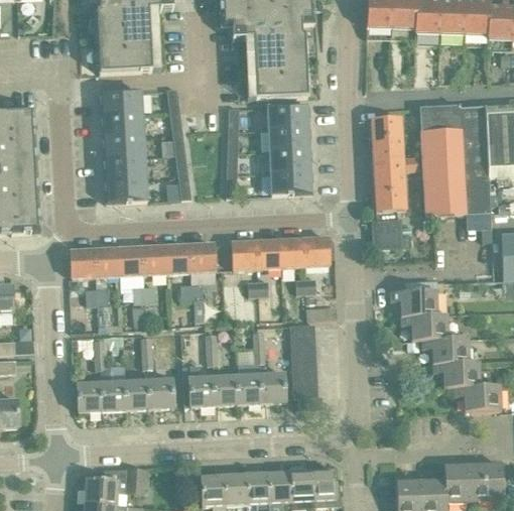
[(91,0),(91,1),(100,0),(100,11),(97,11),(101,74),(152,71),(149,9),(160,8),(160,9),(164,9),(168,9),(173,9),(173,0),(91,0)]
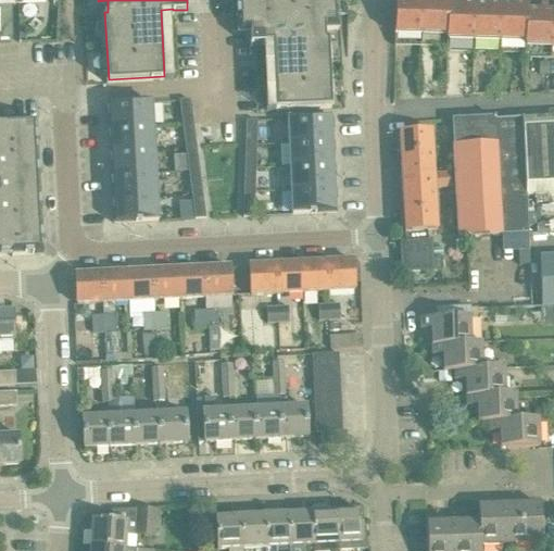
[(237,0),(238,7),(239,29),(251,29),(251,32),(251,42),(254,42),(257,42),(265,42),(265,41),(274,40),(276,107),(332,104),(329,37),(326,37),(326,26),(340,25),(338,0),(237,0)]
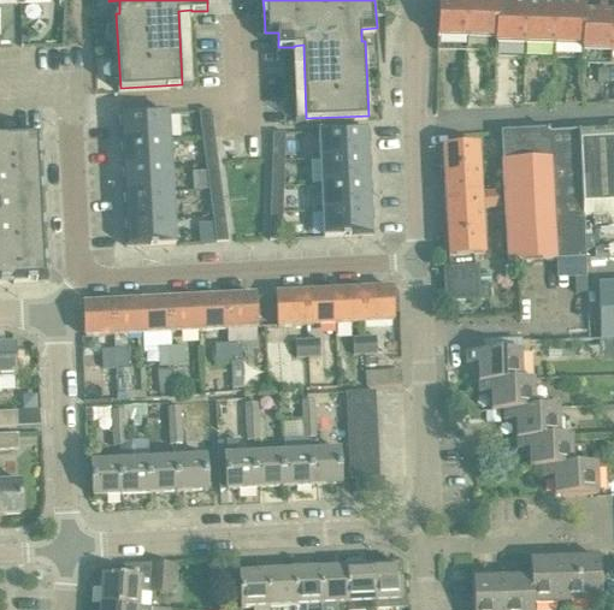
[(440,0),(438,34),(468,35),(468,0),(440,0)]
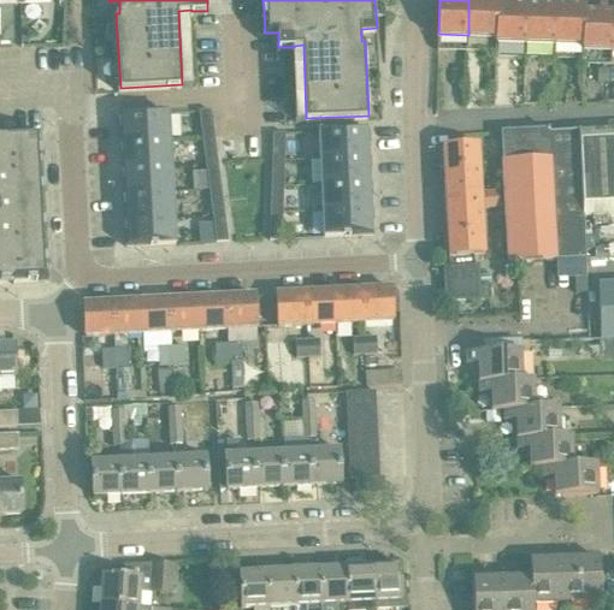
[(468,0),(468,35),(496,36),(496,41),(497,41),(497,0),(468,0)]
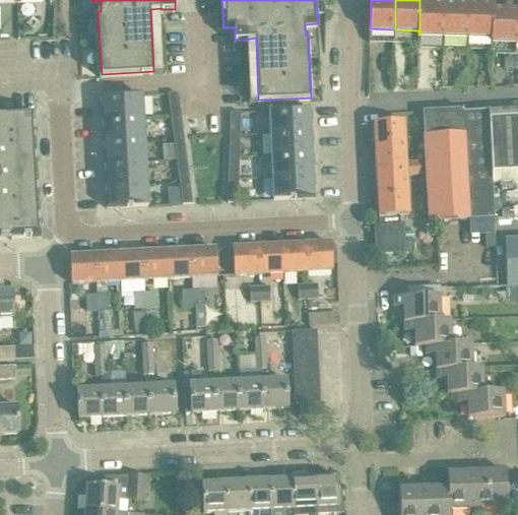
[(419,0),(419,35),(444,35),(445,0),(419,0)]
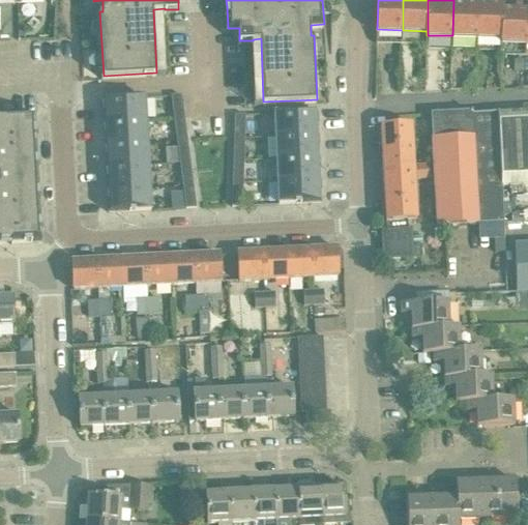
[(453,0),(452,35),(477,36),(478,0),(453,0)]
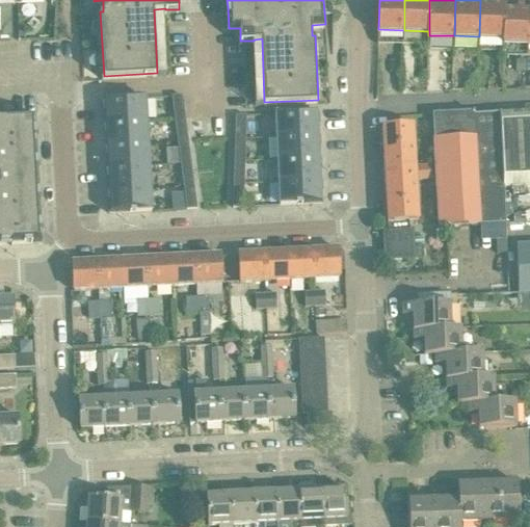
[(480,0),(479,36),(503,37),(503,42),(504,42),(505,1),(480,0)]
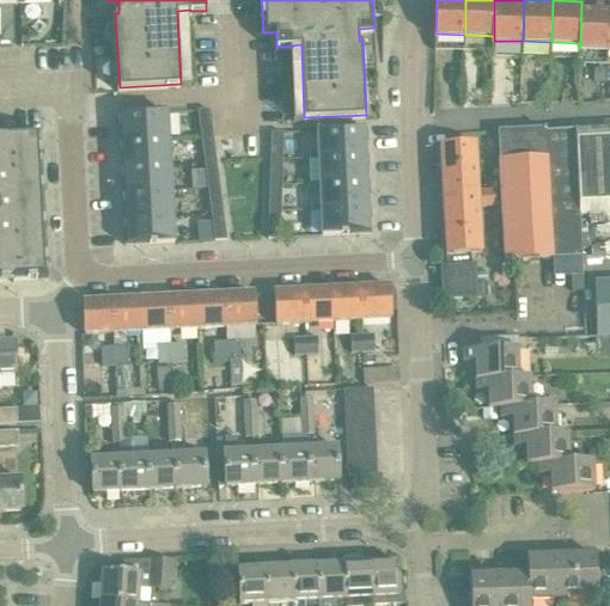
[(581,1),(580,48),(609,48),(609,6),(581,6),(581,1)]
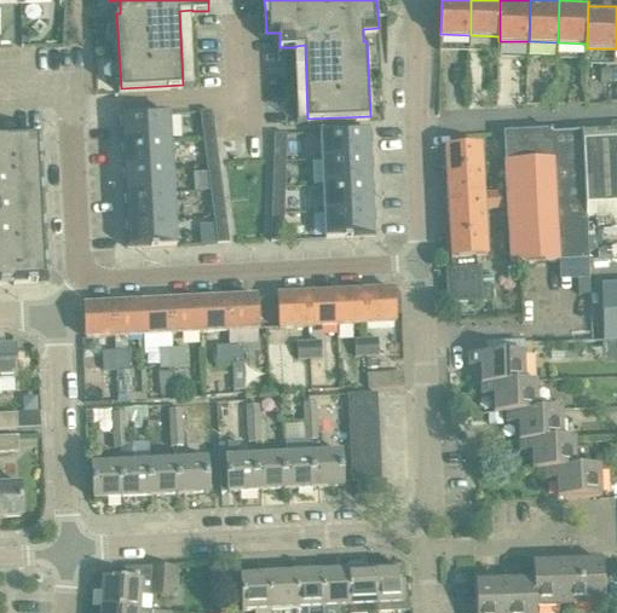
[(604,67),(604,80),(615,80),(615,67),(604,67)]
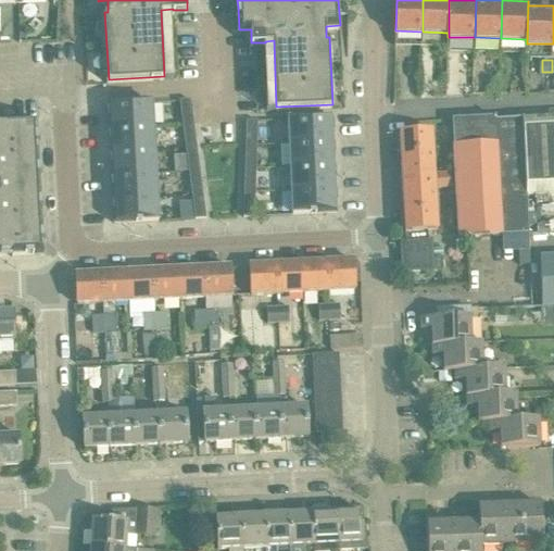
[(488,62),(487,77),(499,77),(500,63),(488,62)]
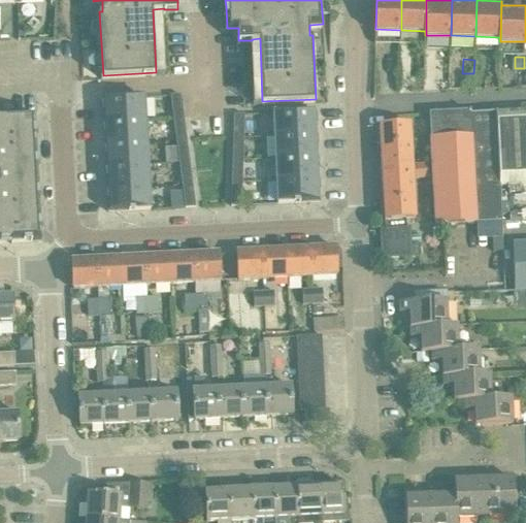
[(182,91),(171,92),(174,115),(185,113),(182,91)]
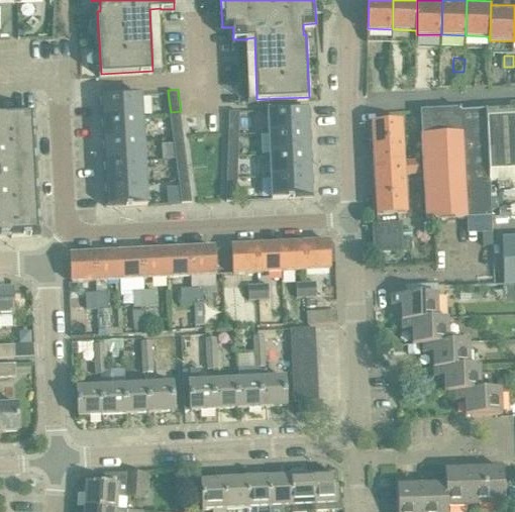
[(141,91),(101,93),(103,116),(143,113),(141,91)]
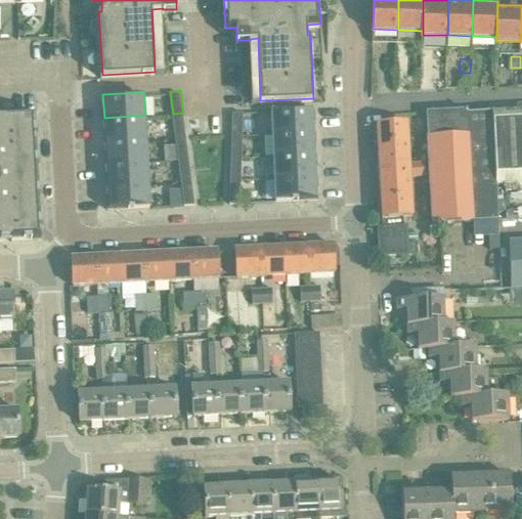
[(521,105),(492,107),(496,181),(497,181),(521,180),(521,105)]
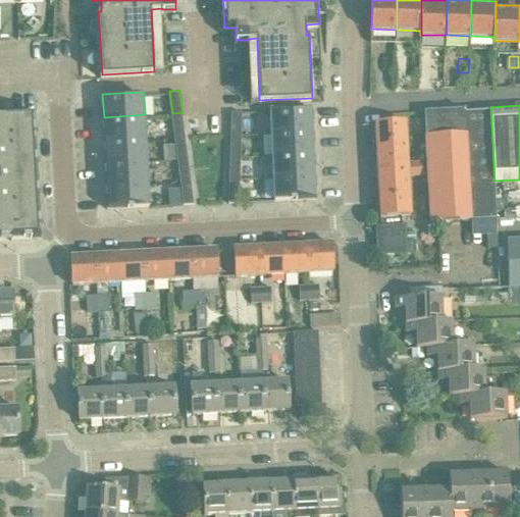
[(312,106),(271,108),(272,131),(313,130),(312,106)]
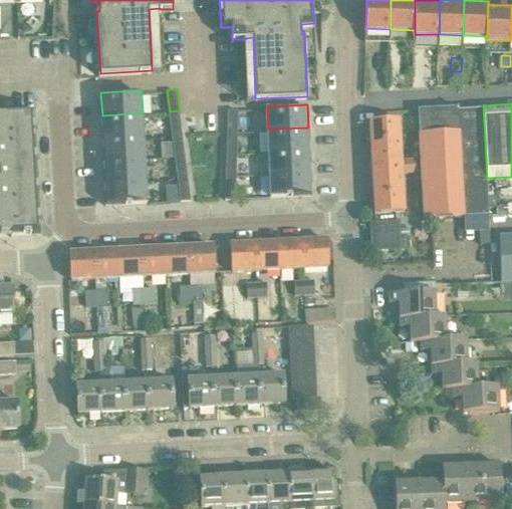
[(459,104),(419,106),(420,129),(460,126),(459,108),(459,104)]
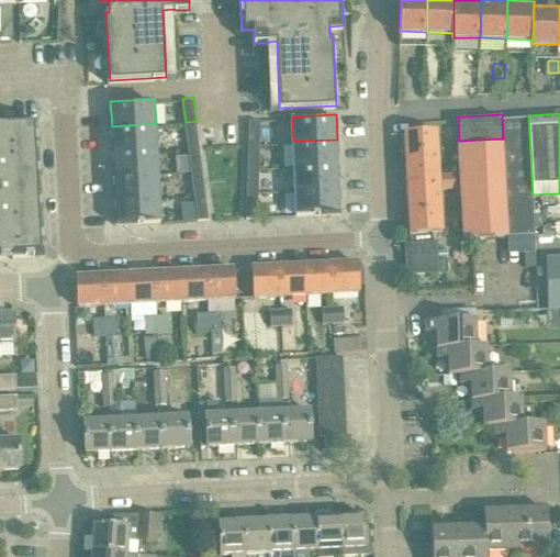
[(503,138),(459,141),(461,173),(465,236),(474,235),(535,233),(534,195),(533,195),(528,115),(524,117),(524,118),(515,119),(502,119),(503,138)]
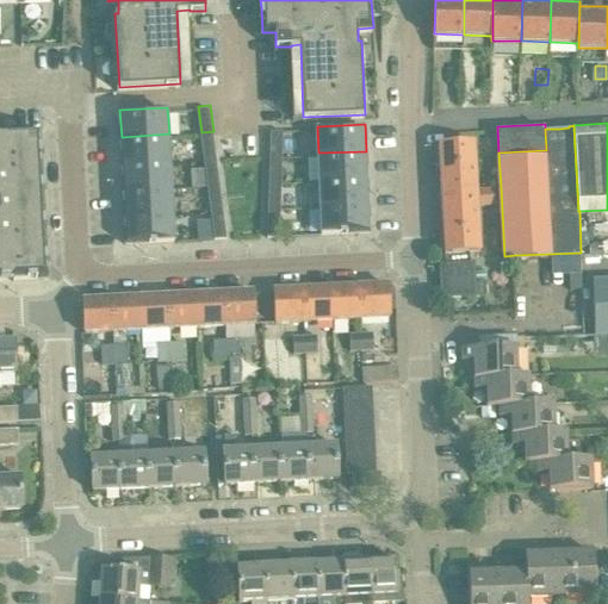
[(272,129),(271,153),(283,154),(284,128),(272,129)]
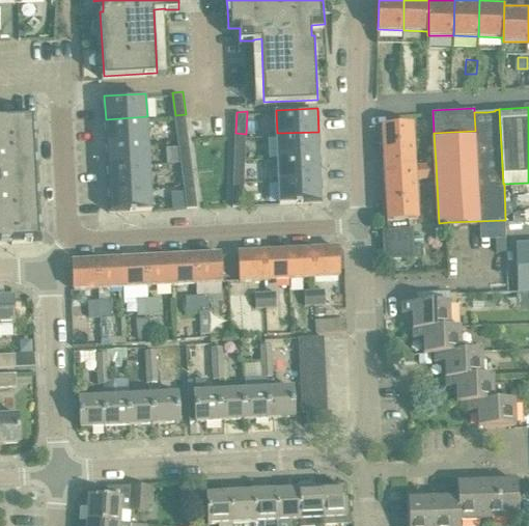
[(0,241),(1,242),(1,239),(12,238),(12,241),(42,240),(34,112),(5,114),(5,116),(0,115),(0,241)]
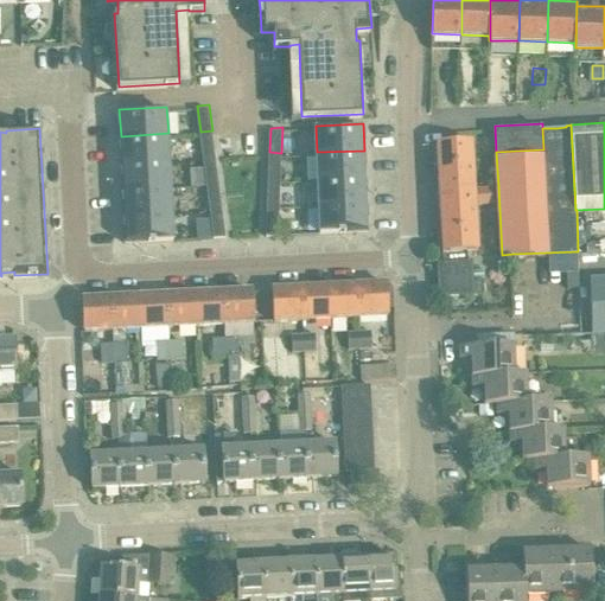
[(212,130),(201,132),(204,158),(216,155),(212,130)]
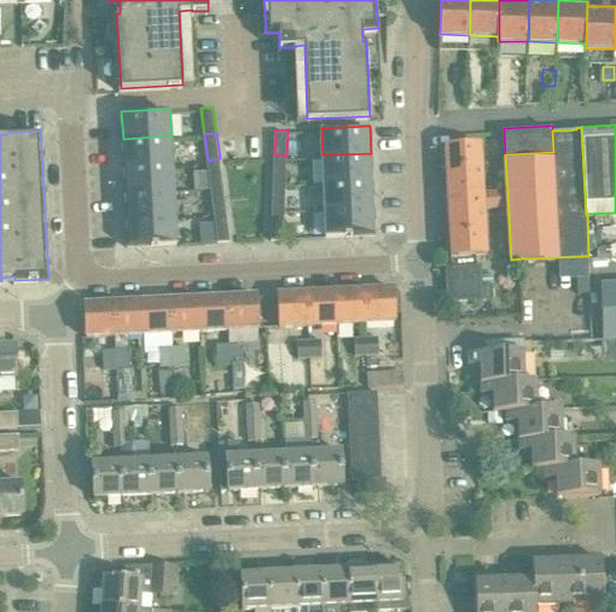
[(172,135),(123,139),(125,164),(173,162),(172,135)]
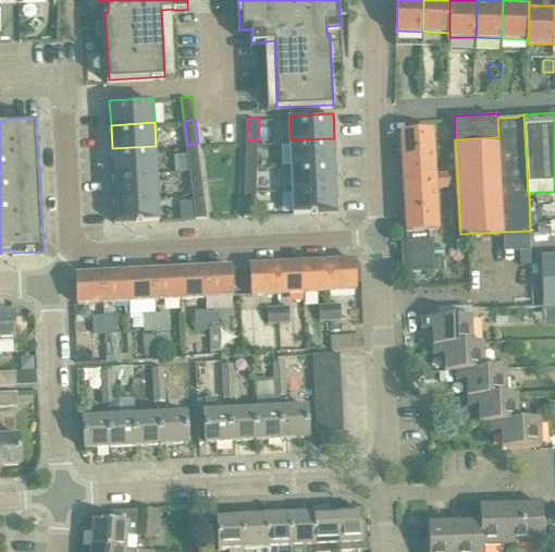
[(402,134),(398,134),(399,148),(402,148),(403,173),(435,171),(433,129),(401,130),(402,134)]
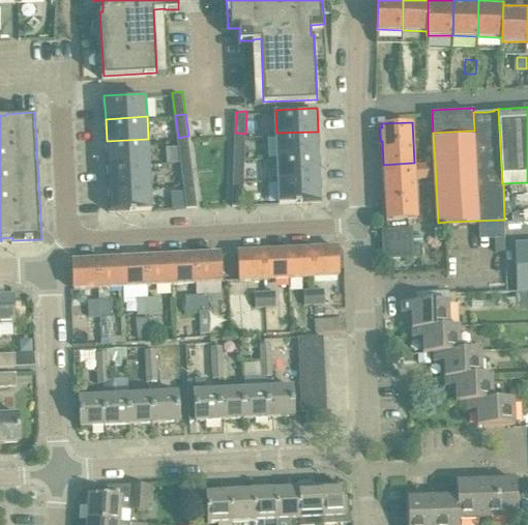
[(318,132),(276,133),(277,155),(319,153),(318,132)]
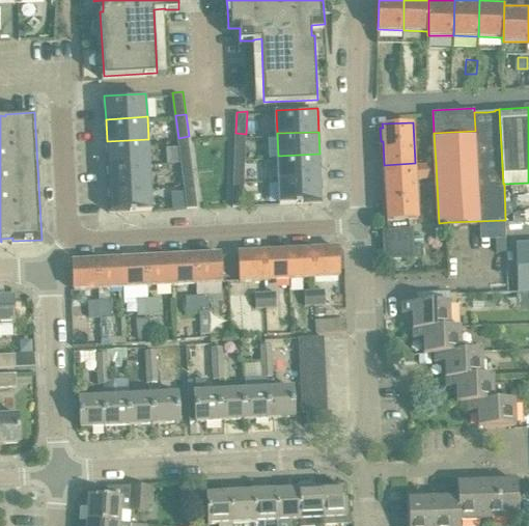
[(235,133),(235,157),(245,157),(246,134),(235,133)]
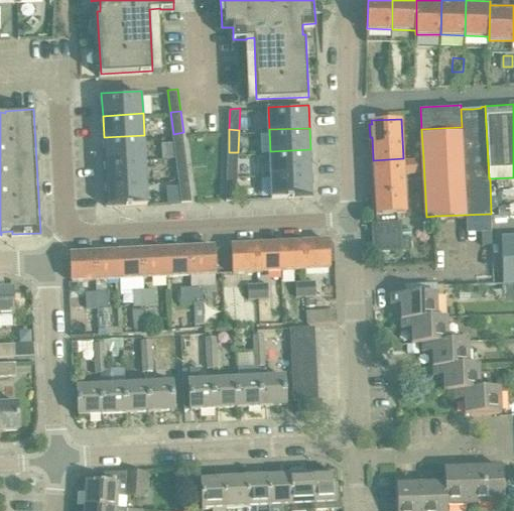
[(173,134),(174,140),(176,155),(185,154),(183,132),(173,134)]
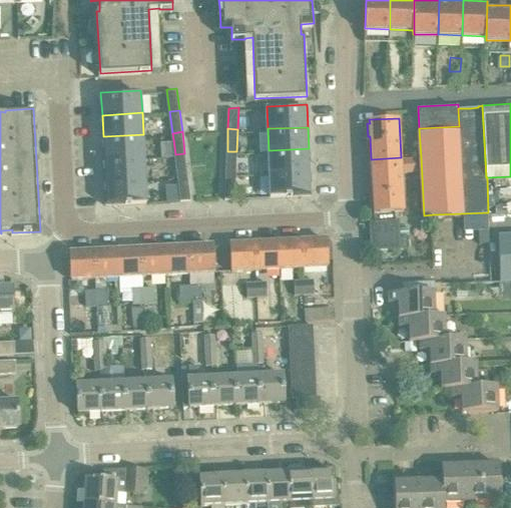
[(143,134),(103,136),(104,158),(144,156),(143,134)]
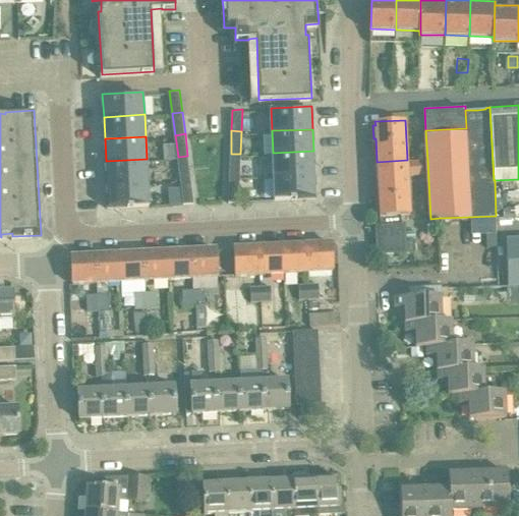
[(176,141),(165,141),(166,158),(178,157),(176,141)]
